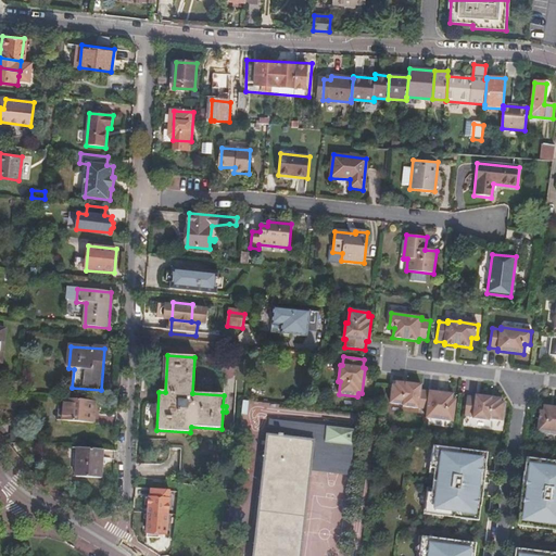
[(427,409),(426,418),(453,421),(456,400),(453,400),(453,394),(421,390),(421,386),(396,382),(396,386),(392,386),(390,403),(403,405),(403,406),(427,409)]
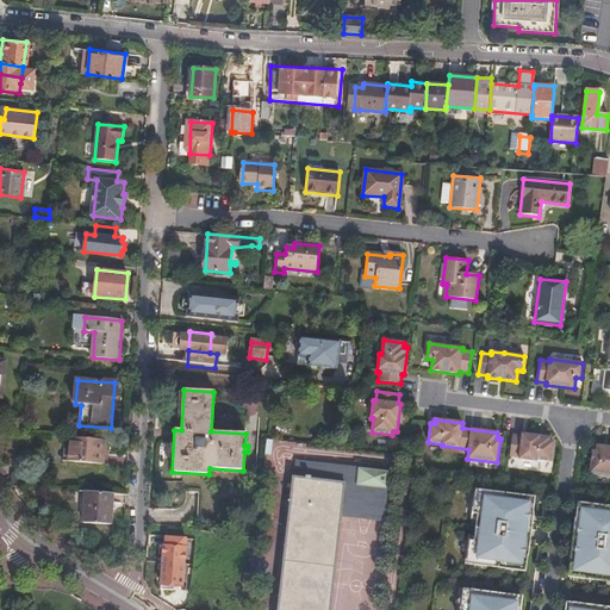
[(522,436),(512,435),(510,456),(520,458),(520,460),(536,461),(536,460),(551,461),(553,442),(549,441),(551,437),(522,434),(522,436)]
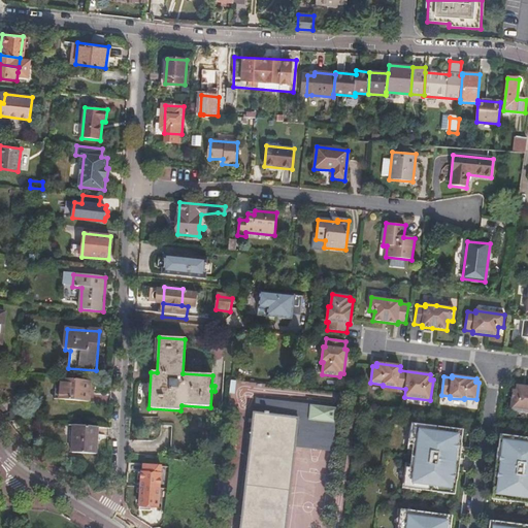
[(91,402),(92,382),(63,378),(62,388),(61,400),(91,402)]
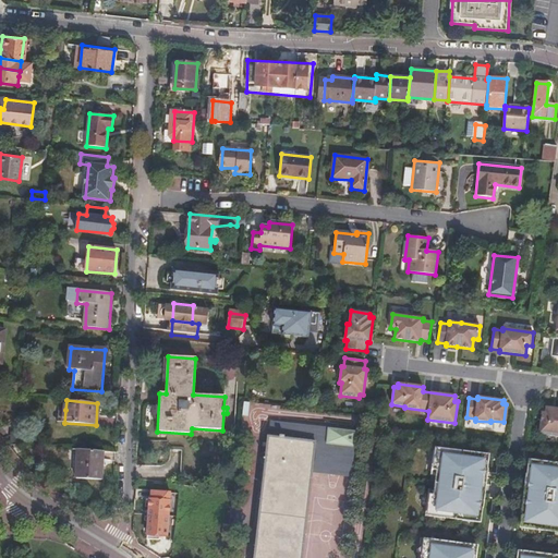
[(557,409),(546,408),(545,413),(542,412),(540,434),(557,436),(557,409)]
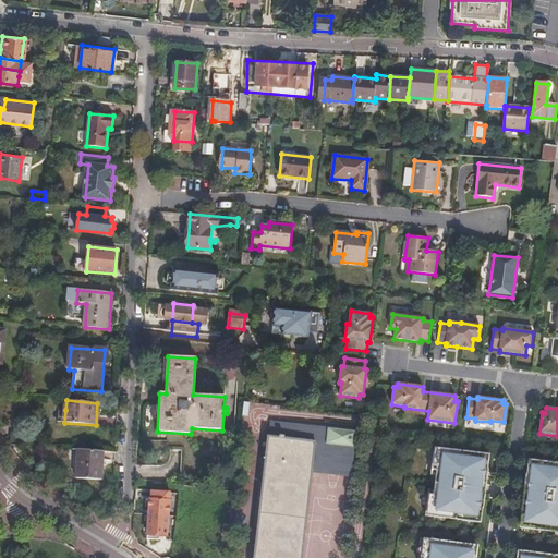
[(254,557),(302,557),(312,472),(351,476),(354,447),(356,447),(359,432),(331,428),(271,422),(269,437),(267,437),(254,557)]
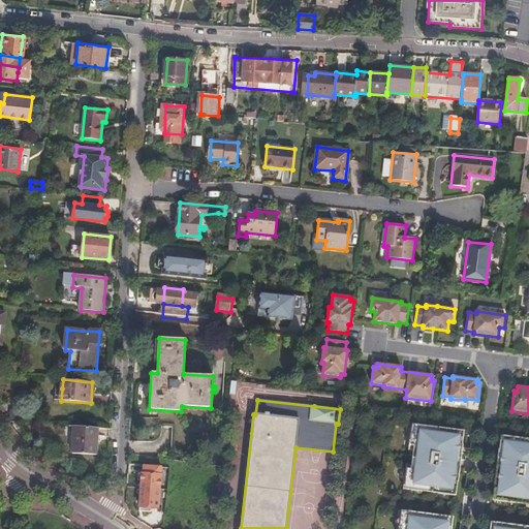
[(414,429),(430,432),(431,428),(411,425),(408,450),(415,450),(415,444),(412,444),(414,429)]
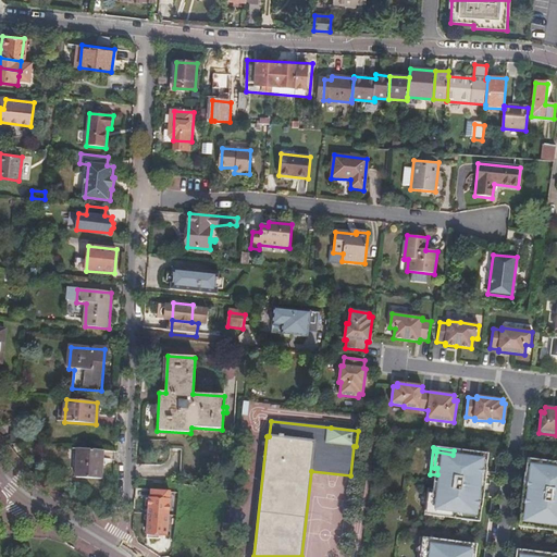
[(103,449),(78,448),(77,477),(101,478),(103,449)]
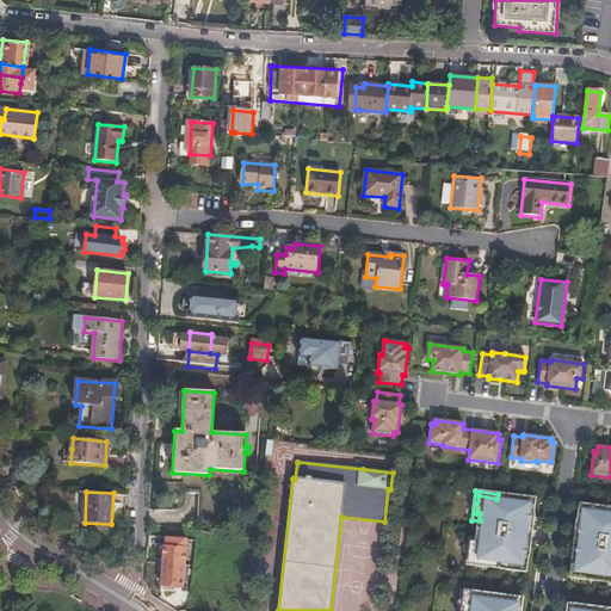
[(524,549),(529,549),(532,522),(528,522),(530,503),(511,500),(511,503),(497,500),(497,499),(479,495),(476,513),(480,513),(480,520),(477,537),(476,544),(473,544),(470,561),(488,563),(488,561),(503,562),(503,566),(522,568),(524,549)]
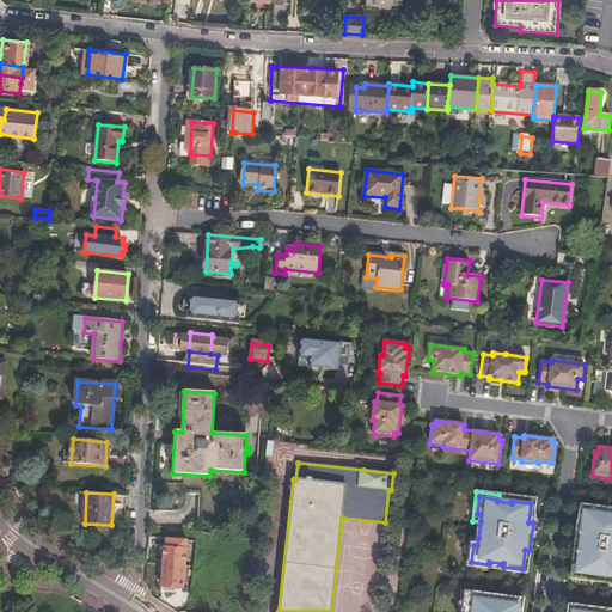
[(528,522),(533,522),(536,500),(512,496),(512,501),(531,503),(528,522)]
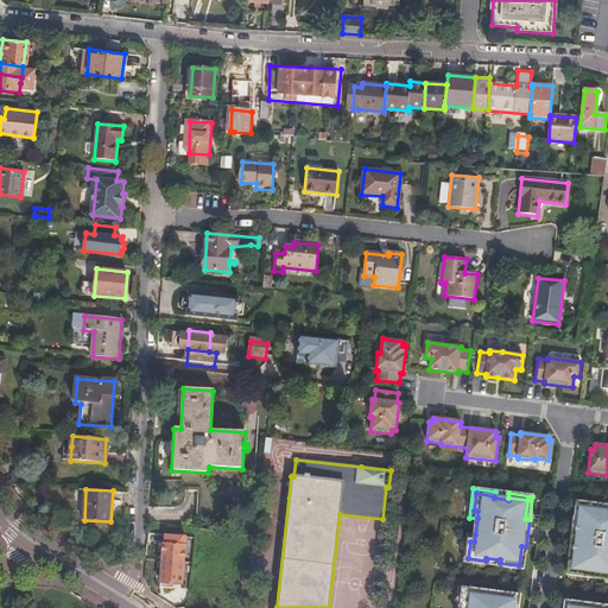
[(577,502),(574,525),(578,525),(581,507),(600,510),(601,505),(577,502)]
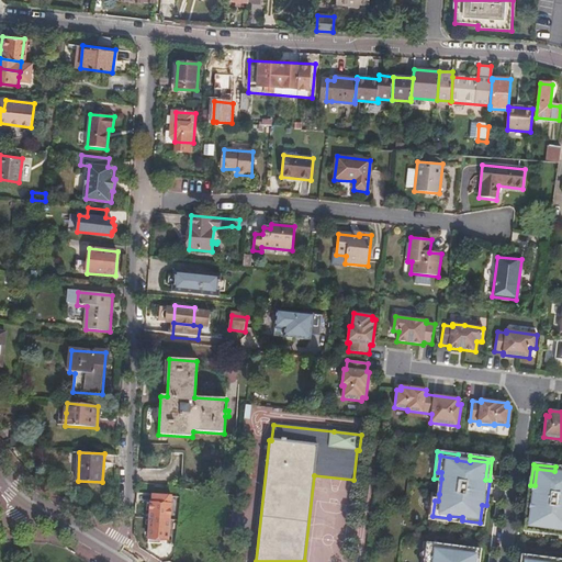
[(535,485),(530,485),(529,497),(527,510),(531,512),(529,528),(547,530),(547,528),(560,530),(560,532),(561,531),(561,473),(554,473),(554,471),(537,469),(535,485)]
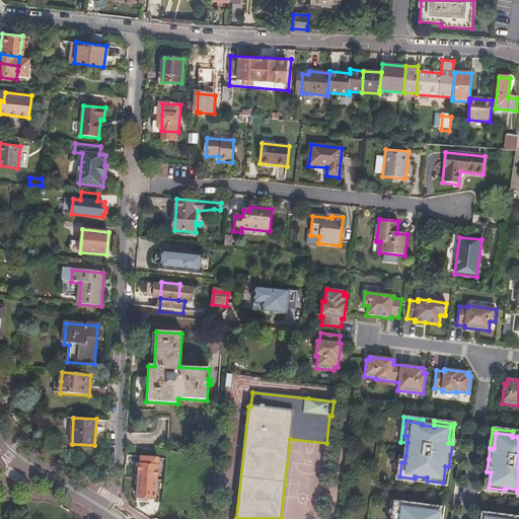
[(415,483),(415,478),(399,476),(401,462),(404,462),(405,456),(399,455),(395,479),(415,483)]
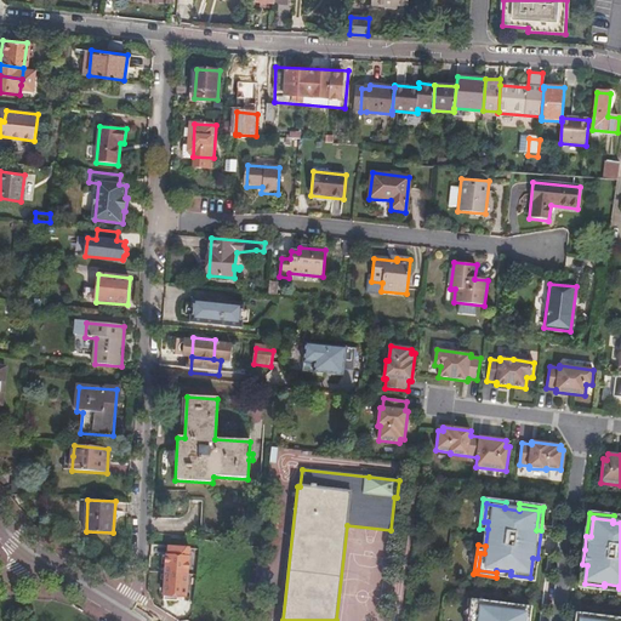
[(165,596),(186,597),(188,558),(189,547),(169,546),(167,557),(166,557),(164,594),(165,596)]
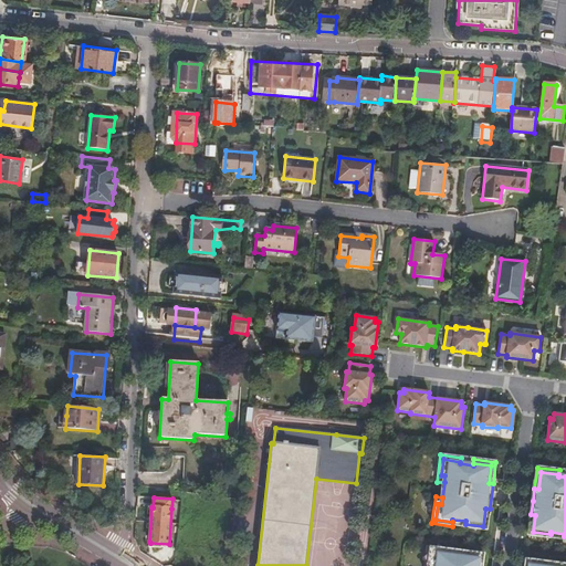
[(486,531),(490,509),(485,509),(483,526),(465,524),(464,527),(486,531)]
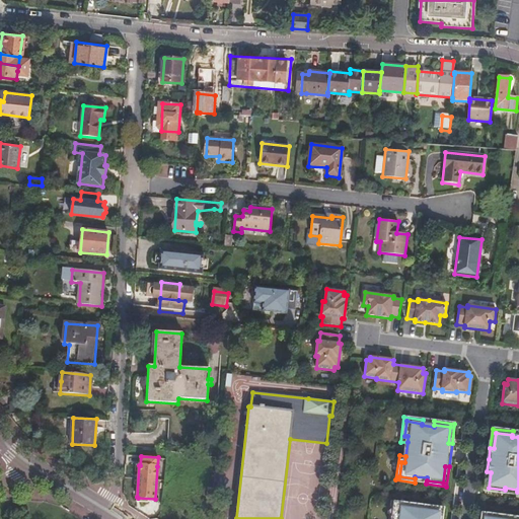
[(491,472),(487,471),(485,491),(505,494),(505,490),(489,488),(491,472)]
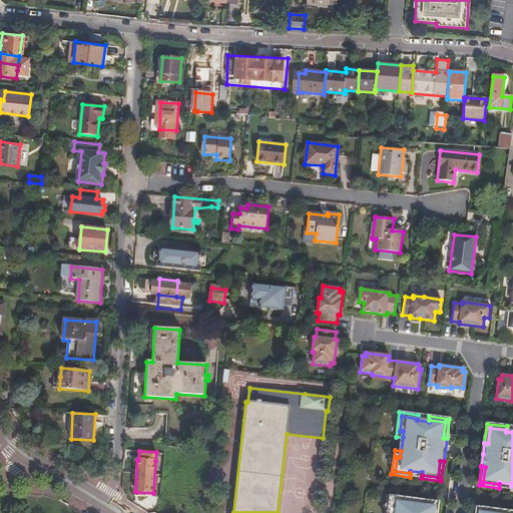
[(386,512),(390,512),(392,500),(407,502),(407,498),(389,496),(386,512)]
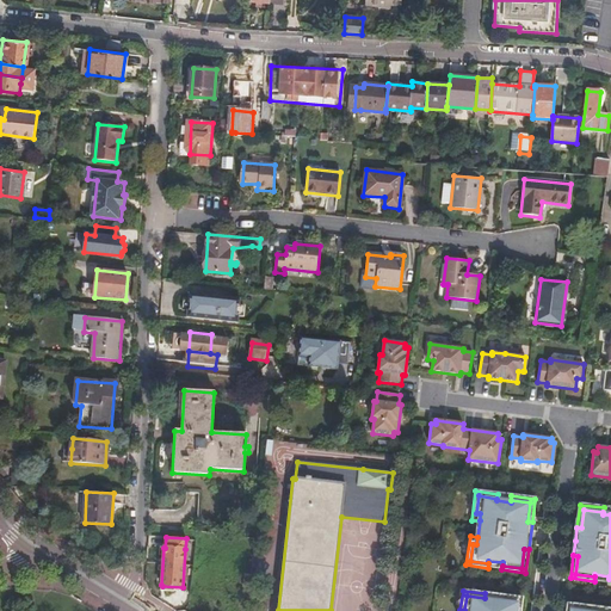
[(516,610),(518,603),(498,600),(498,602),(483,600),(485,598),(467,596),(464,610),(516,610)]
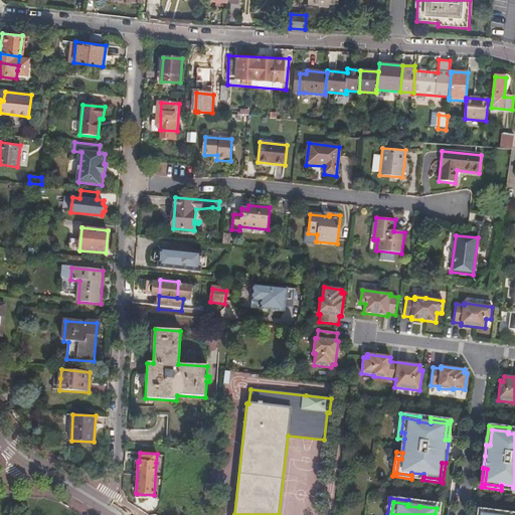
[(420,502),(419,506),(437,508),(435,514),(439,514),(441,504),(420,502)]
